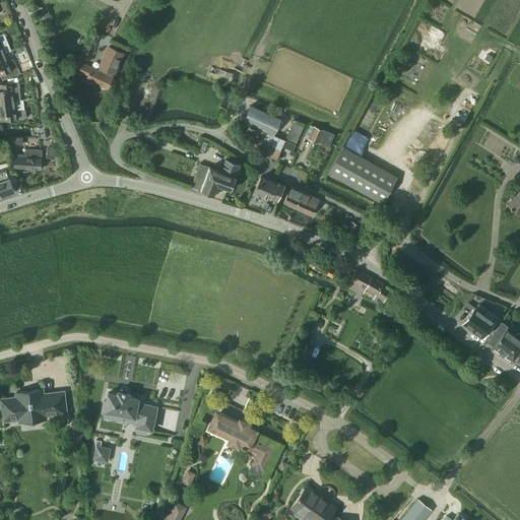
[(45,8),(42,10),(45,17),(45,18),(50,15),(47,7),(45,8)]
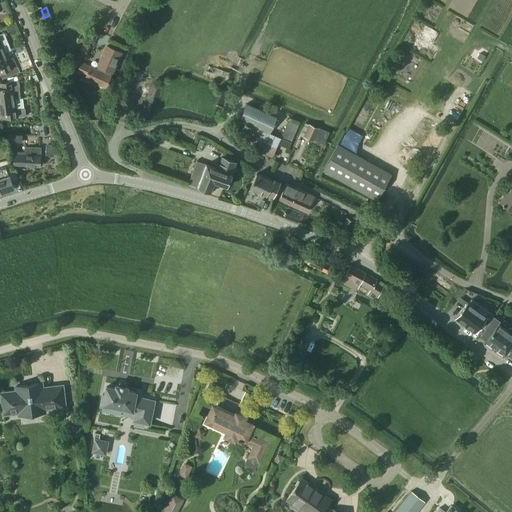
[(0,54),(6,52),(6,51),(10,49),(4,33),(0,34),(0,54)]
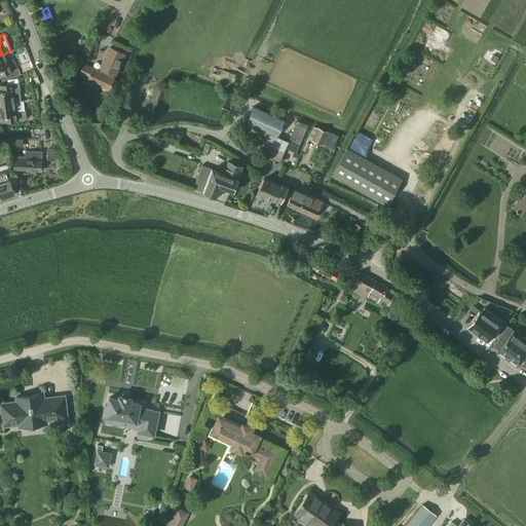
[(84,46),(81,53),(84,54),(88,55),(90,49),(84,46)]
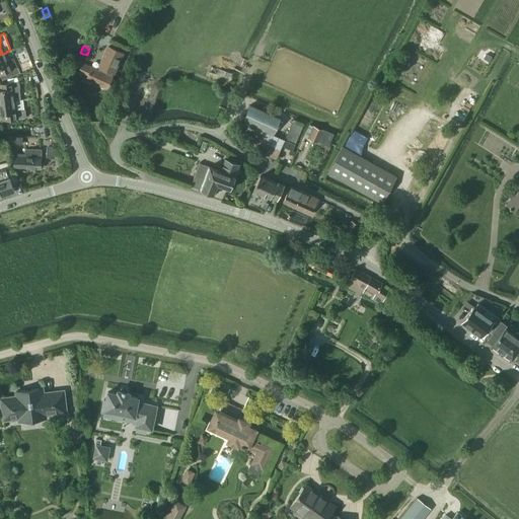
[(99,67),(98,70),(92,67),(92,66),(83,62),(78,73),(87,77),(86,79),(106,88),(113,76),(112,76),(113,73),(114,73),(122,53),(107,47),(99,67)]
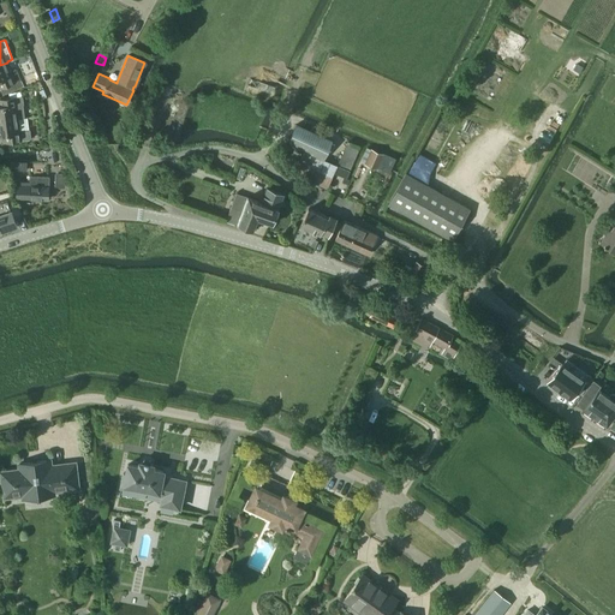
[(7,63),(0,65),(0,87),(0,88),(21,79),(22,79),(17,69),(11,71),(7,63)]
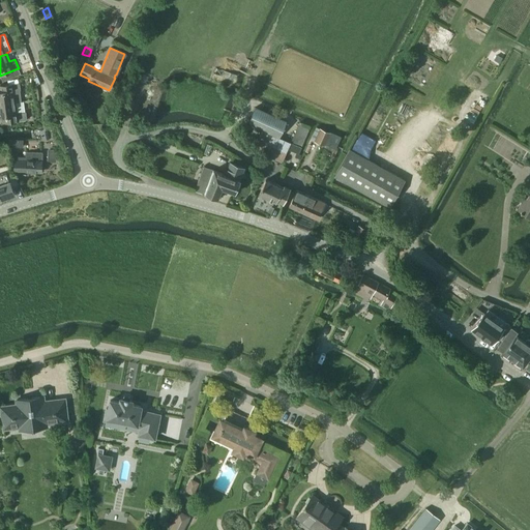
[(75,56),(68,67),(72,70),(79,58),(75,56)]
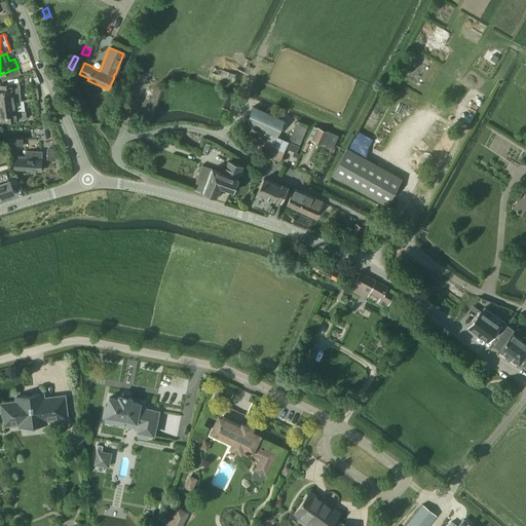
[(21,66),(23,72),(31,69),(29,63),(21,66)]
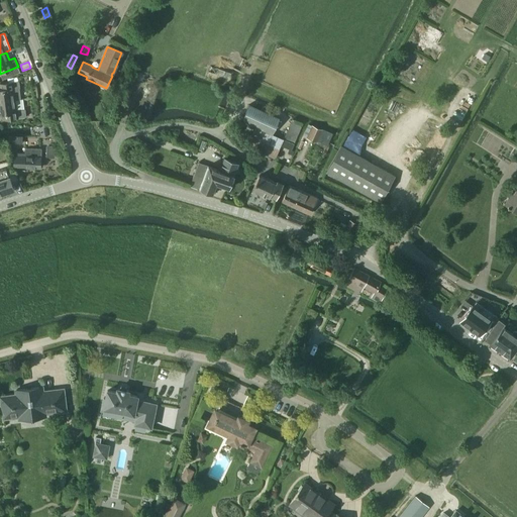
[(208,71),(229,79),(231,74),(210,66),(208,71)]
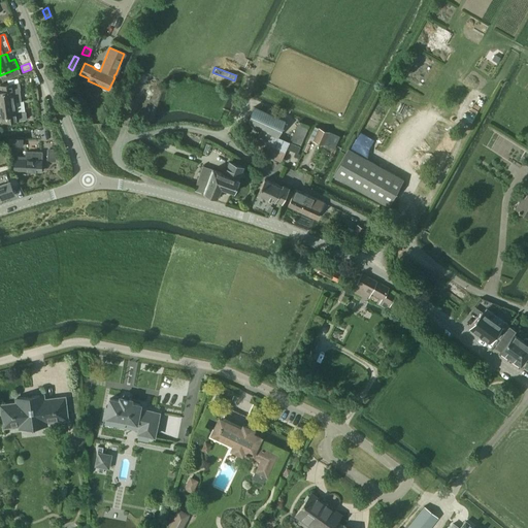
[(3,81),(19,75),(21,75),(18,68),(0,75),(3,81)]
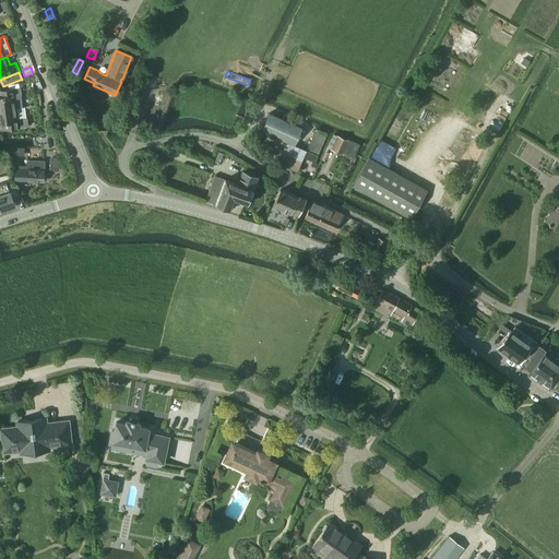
[(1,96),(0,96),(0,110),(16,108),(23,108),(21,94),(20,87),(9,88),(0,90),(1,96)]
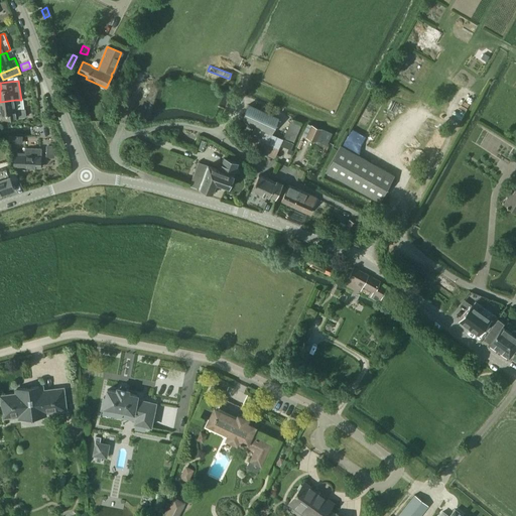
[(15,100),(0,102),(0,114),(4,114),(4,119),(26,116),(25,109),(16,110),(15,100)]
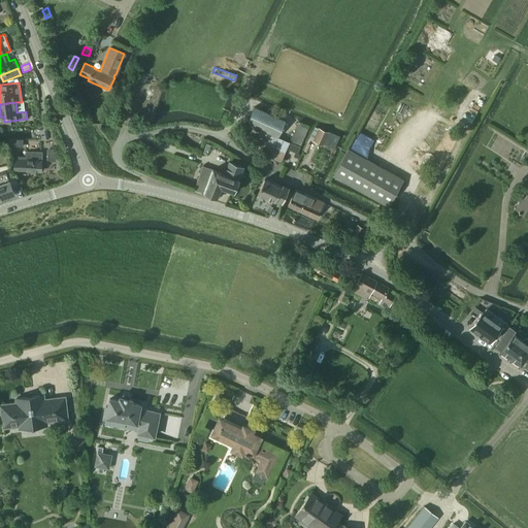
[(255,107),(246,123),(260,129),(277,136),(285,121),(255,107)]
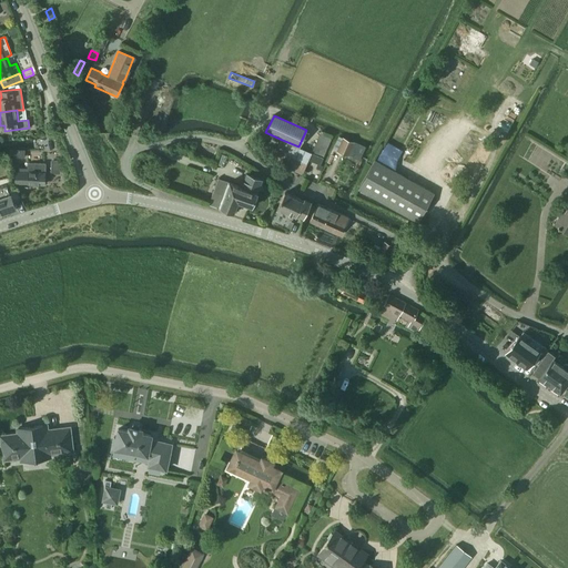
[(343,138),(337,151),(353,158),(355,151),(362,154),(365,146),(343,138)]
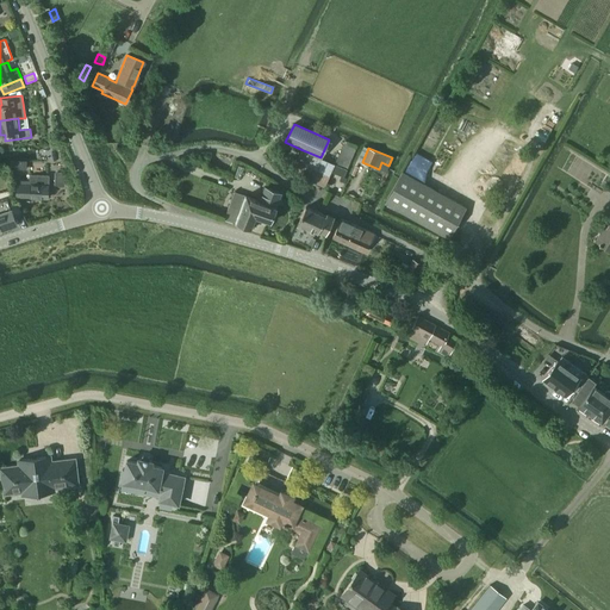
[(300,149),(291,170),(310,180),(321,157),(300,149)]
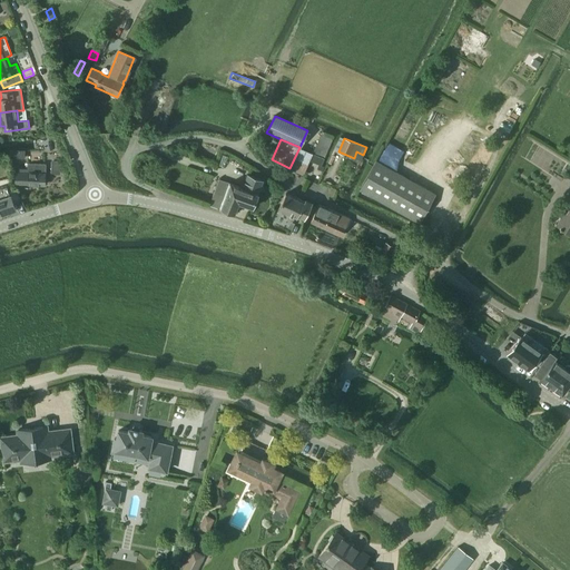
[(376,160),(360,189),(419,223),(435,194),(376,160)]
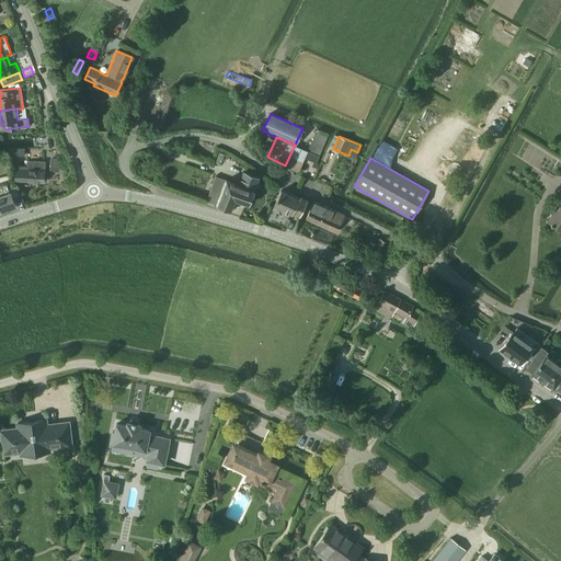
[(16,165),(15,182),(44,183),(44,171),(45,171),(45,161),(29,161),(27,167),(16,165)]
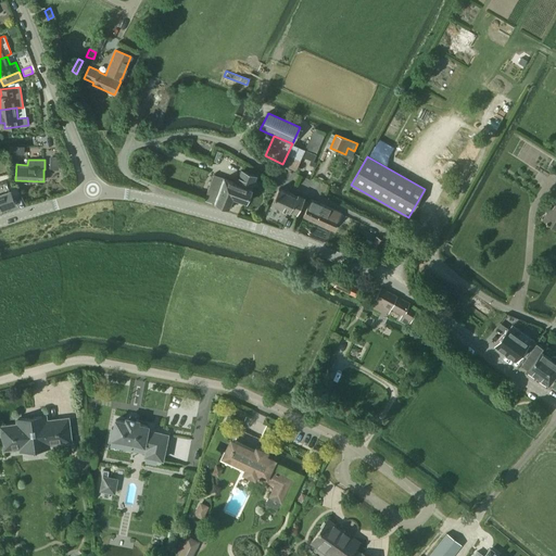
[(205,198),(204,201),(214,205),(214,204),(228,209),(232,198),(247,203),(256,176),(241,171),(236,184),(214,175),(206,194),(205,198)]
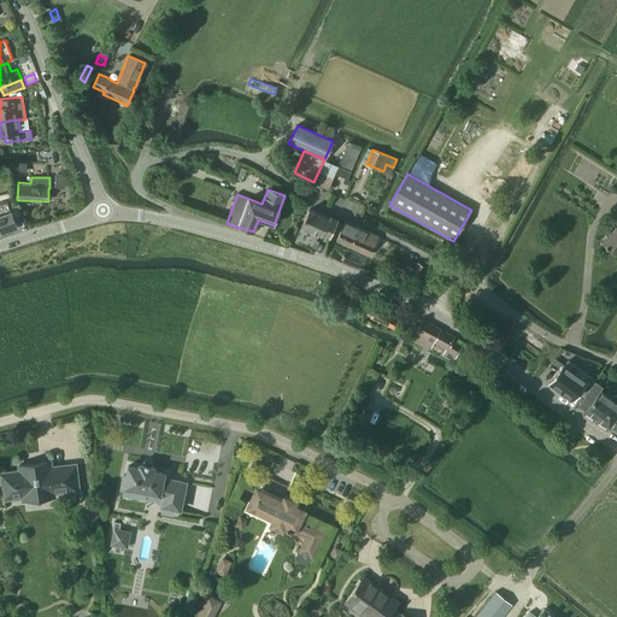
[(0,233),(17,228),(12,216),(11,212),(7,200),(0,203),(0,233)]
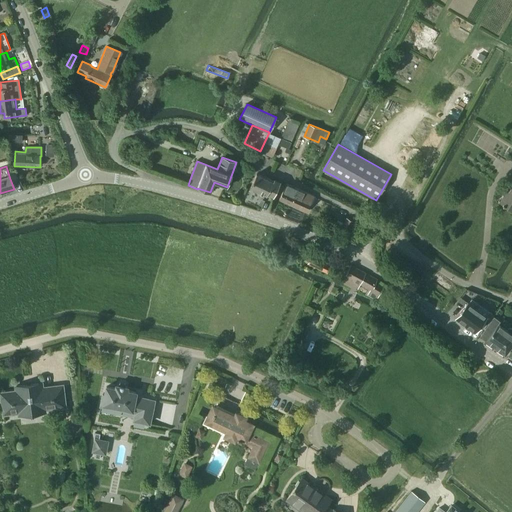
[(256,174),(250,189),(267,197),(268,195),(273,197),(279,184),(280,181),(274,179),(273,181),(256,174)]
